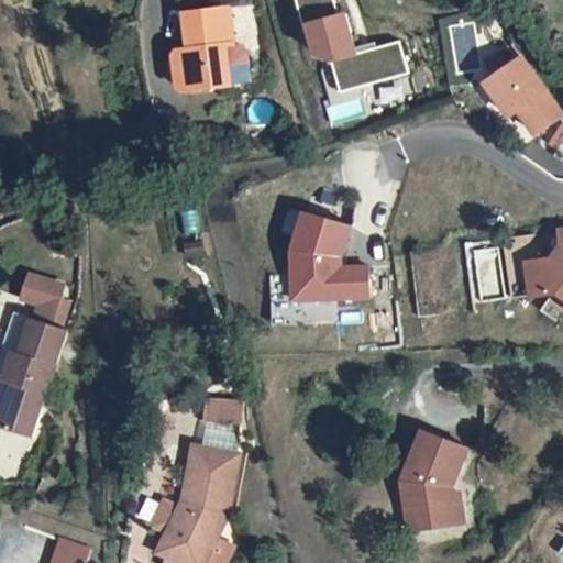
[(217,0),(180,7),(185,40),(181,40),(189,85),(228,78),(220,37),(231,36),(223,0),(217,0)]
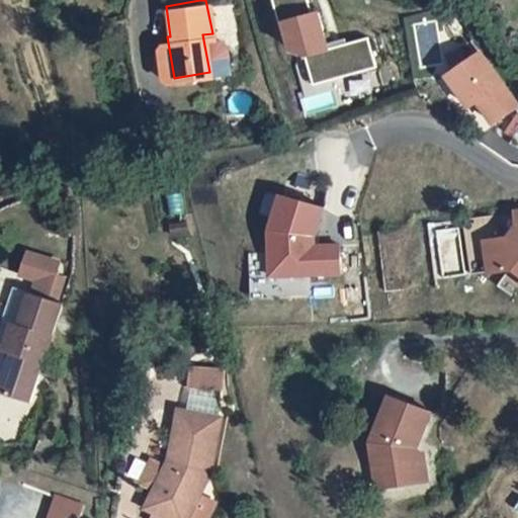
[(313,0),(278,0),(291,50),(313,57),(320,85),(378,70),(370,39),(327,52),(313,0)]
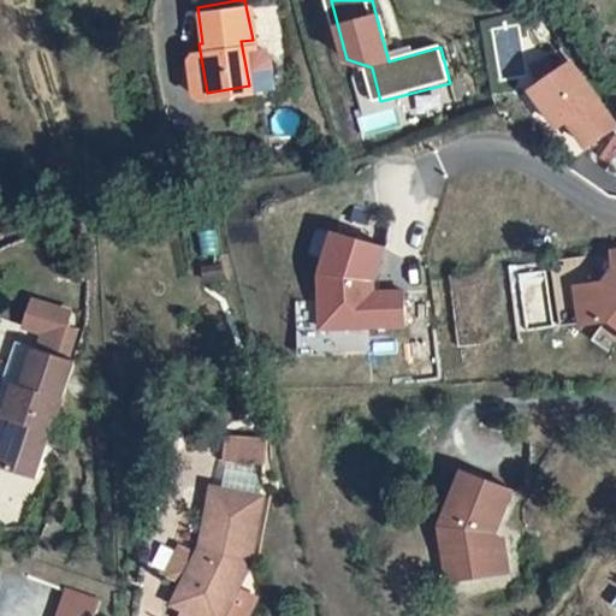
[(241,41),(249,86),(276,80),(270,47),(259,40),(253,40),(241,41)]
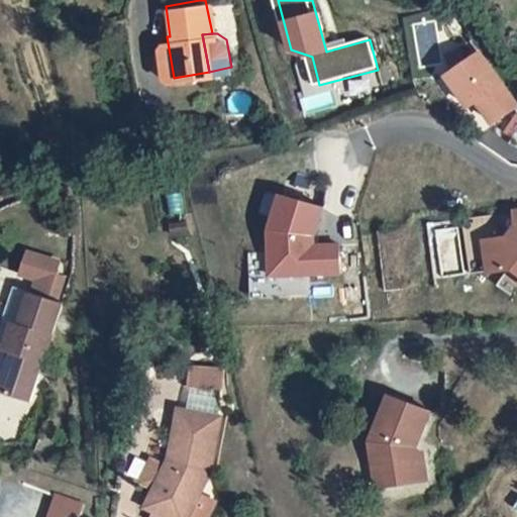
[(174,78),(167,36),(163,36),(158,38),(153,41),(160,75),(174,78)]
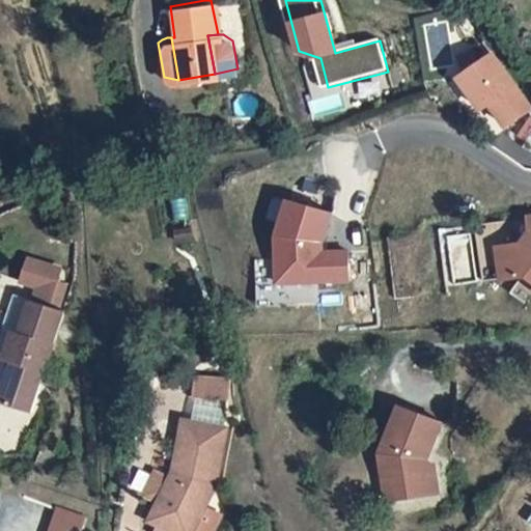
[(491,55),(456,79),(479,110),(488,105),(505,128),(530,109),(491,55)]
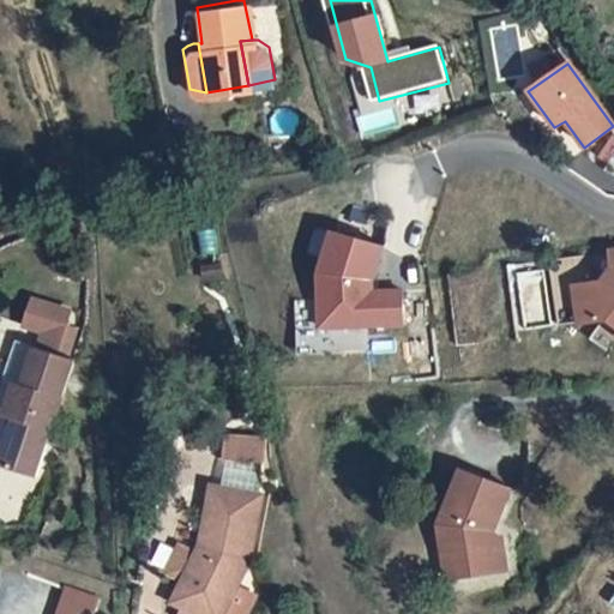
[(380,245),(331,229),(315,268),(315,324),(399,324),(399,290),(369,290),(369,278),(380,245)]
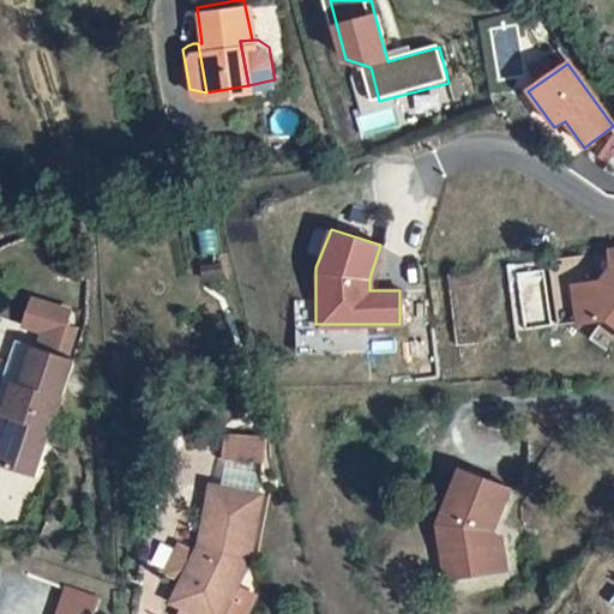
[(209,240),(194,244),(198,258),(211,254),(209,240)]
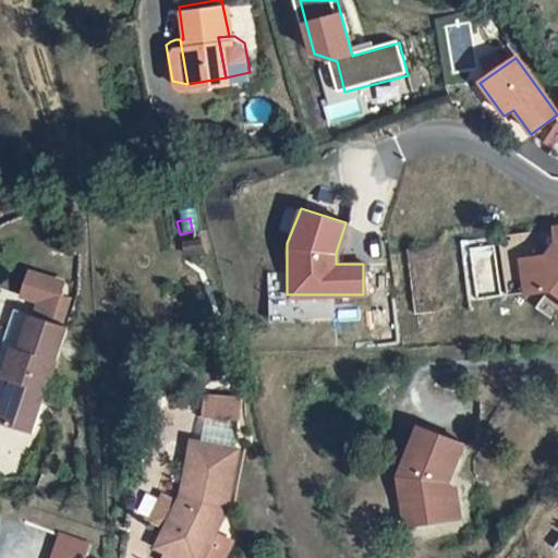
[(519,262),(524,295),(550,292),(557,298),(557,230),(553,231),(555,246),(544,258),(519,262)]
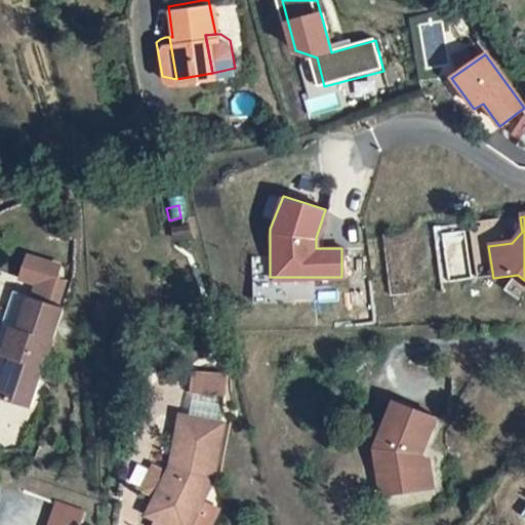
[(485,221),(467,225),(475,280),(493,278),(488,246),(485,221)]
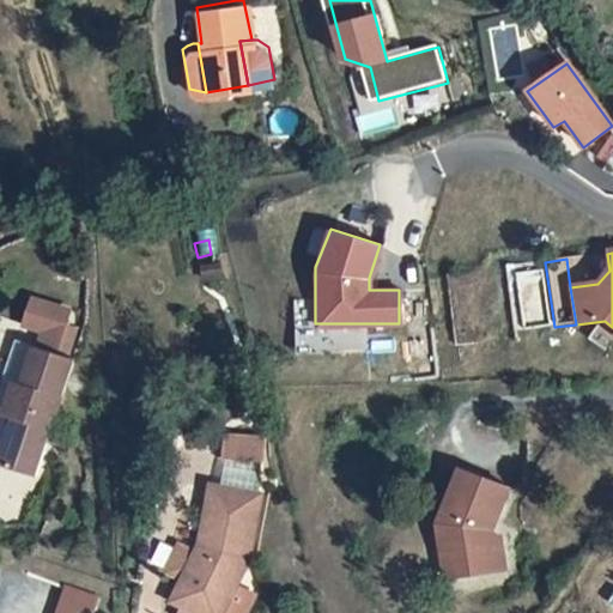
[(22,333),(73,349),(80,327),(68,323),(73,307),(34,295),(22,333)]
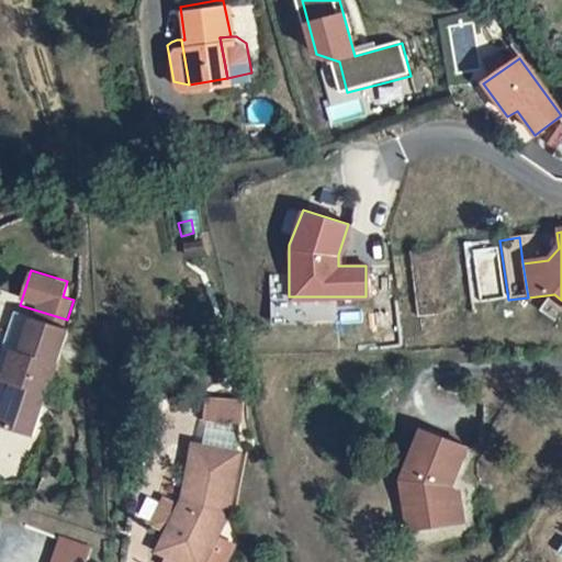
[(0,427),(26,436),(41,395),(42,395),(52,363),(51,362),(62,329),(10,313),(0,341),(0,381),(6,383),(0,401),(0,427)]
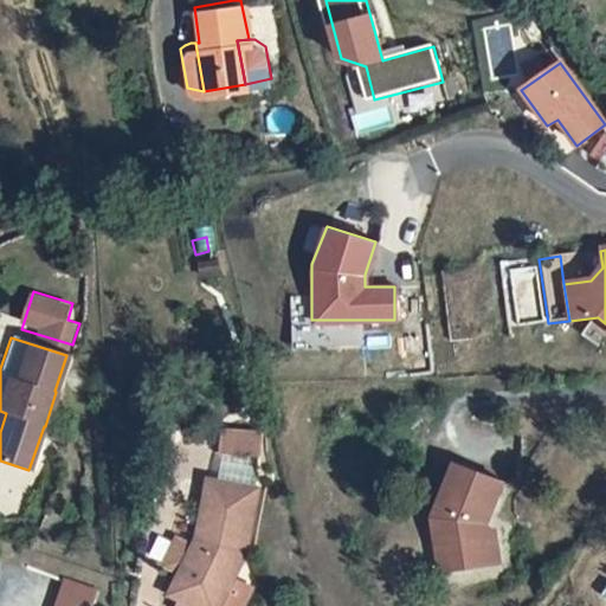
[(236,453),(236,465),(252,466),(253,455),(236,453)]
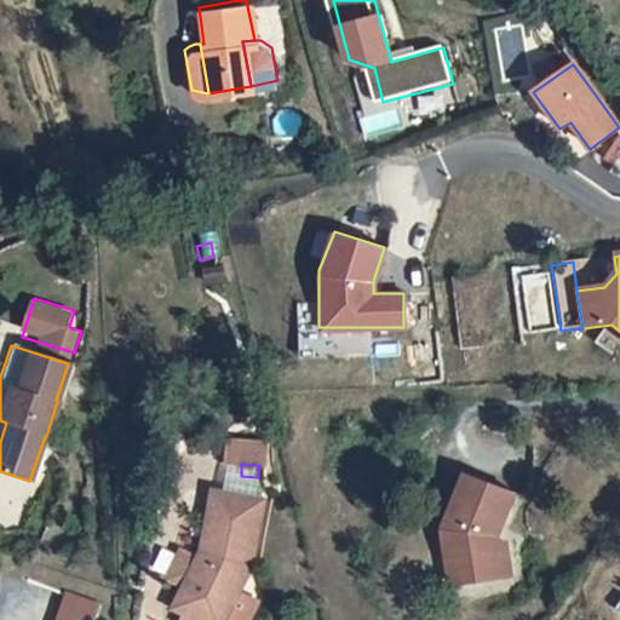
[(507,495),(460,475),(437,530),(441,556),(453,555),(457,584),(495,578),(492,545),(486,545),(484,538),(491,538),(507,495)]
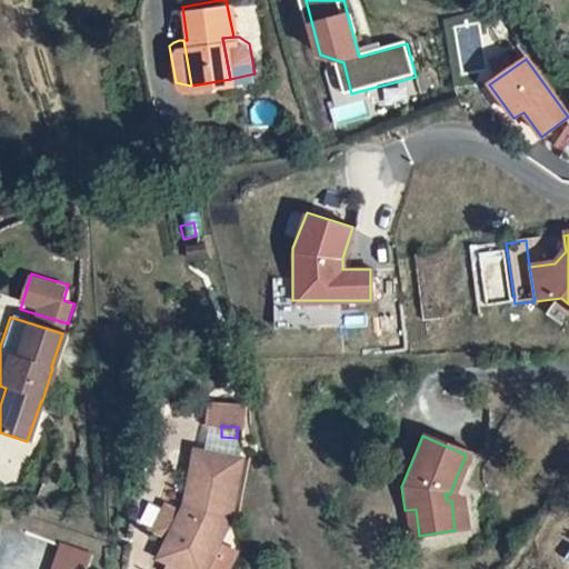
[(237,438),(221,437),(220,455),(191,449),(181,503),(178,511),(165,537),(161,543),(165,550),(197,565),(202,563),(225,518),(236,457),(237,438)]
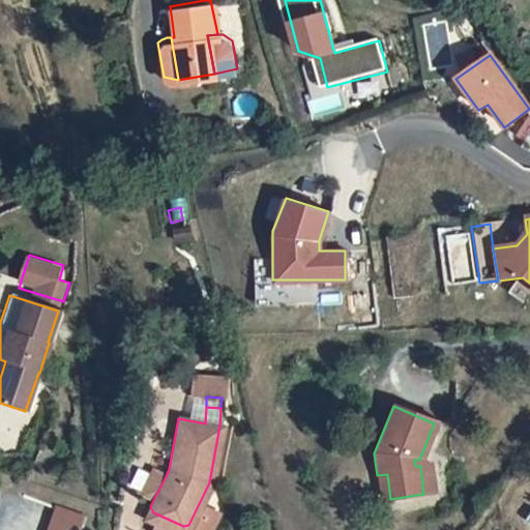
[(427,465),(420,466),(423,494),(430,494),(427,465)]
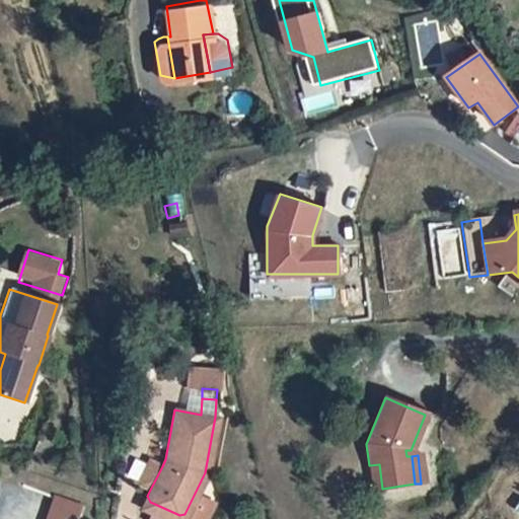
[(136,484),(150,490),(162,466),(148,459),(136,484)]
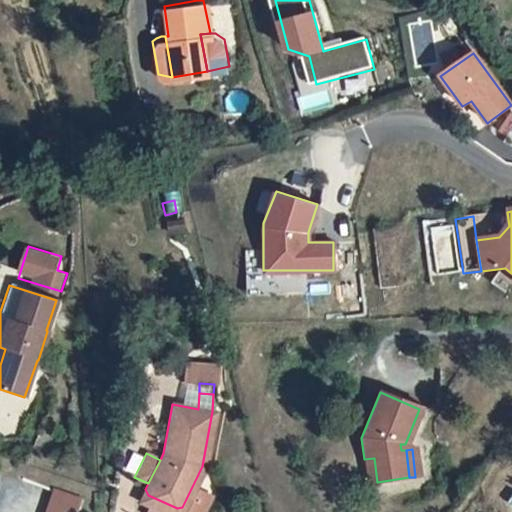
[(364,459),(367,483),(377,482),(374,458),(364,459)]
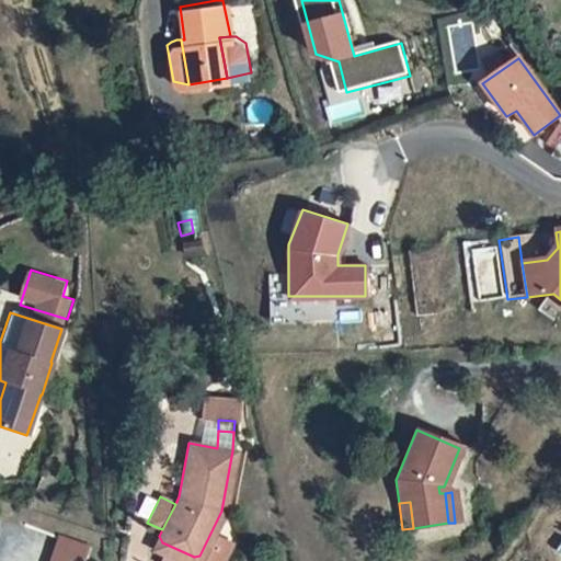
[(50,560),(87,560),(93,547),(61,535),(50,560)]
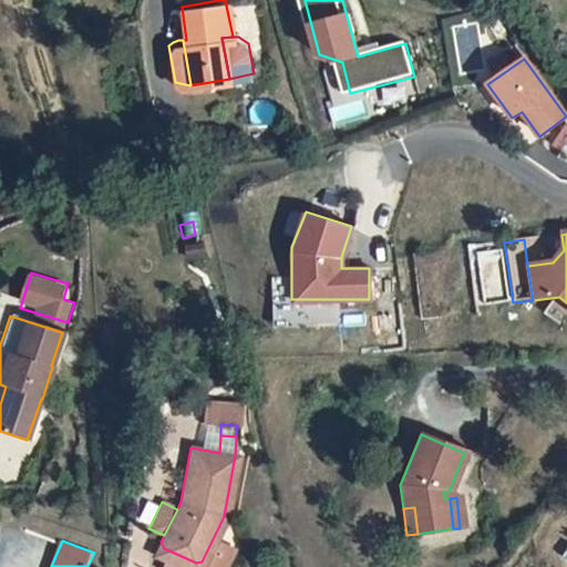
[(164,548),(161,542),(155,555),(181,566),(199,566),(202,562),(196,563),(164,548)]
